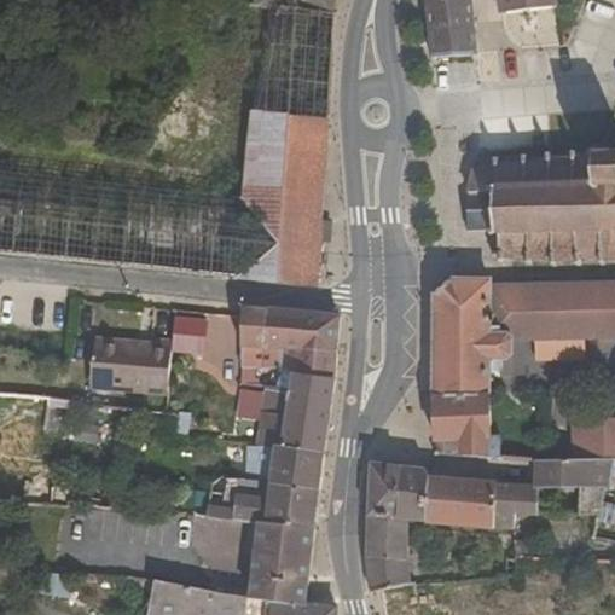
[(254,0),(254,3),(272,4),(268,36),(255,110),(328,117),(334,12),(334,0),(254,0)]
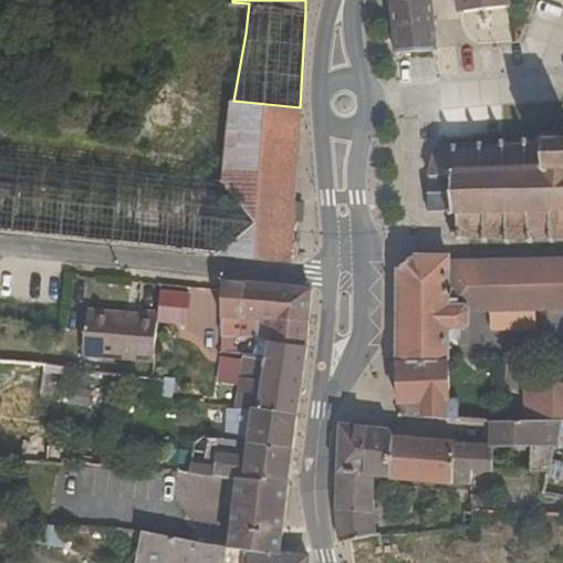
[(389,0),(393,48),(434,44),(428,0),(389,0)]
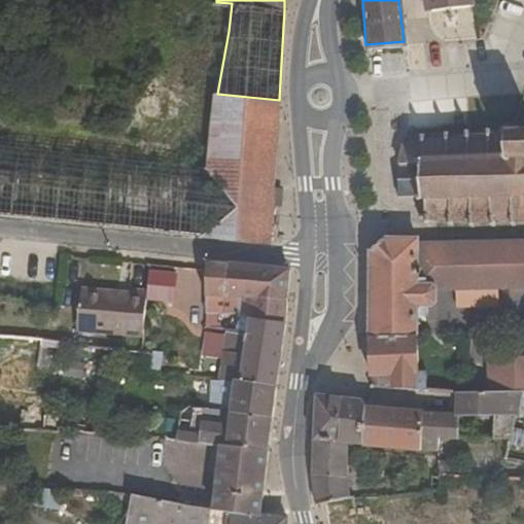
[(422,0),(423,8),(473,2),(473,0),(422,0)]
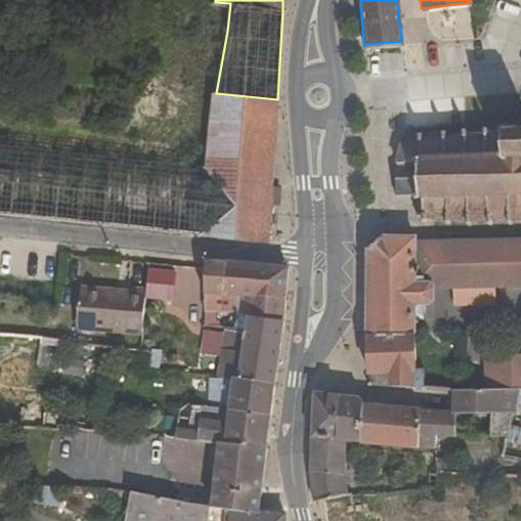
[(208,164),(0,140),(0,211),(267,240),(277,99),(216,93),(211,119),(208,164)]
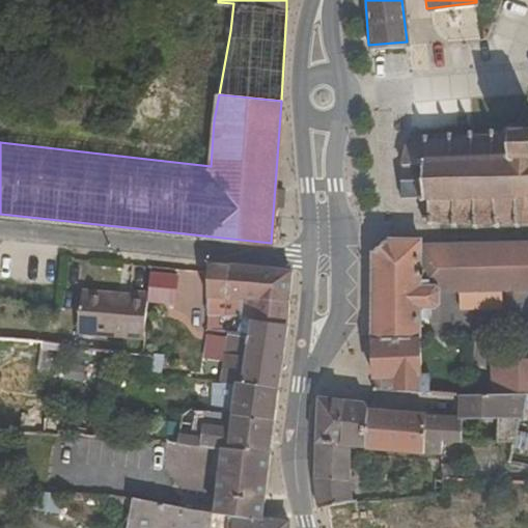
[(516,127),(516,124),(509,124),(508,119),(501,119),(502,130),(489,131),(488,126),(483,127),(484,132),(468,133),(467,128),(463,128),(463,134),(446,135),(445,129),(440,130),(441,136),(423,137),(422,131),(418,132),(418,137),(403,141),(400,141),(398,163),(400,163),(419,163),(426,171),(426,188),(422,192),(422,195),(422,200),(426,200),(427,213),(422,213),(422,219),(429,219),(429,224),(434,224),(434,219),(452,220),(452,225),(457,225),(457,220),(476,220),(476,224),(482,224),(482,220),(502,220),(502,224),(507,224),(507,220),(523,221),(523,224),(527,224),(527,120),(525,121),(525,127),(516,127)]
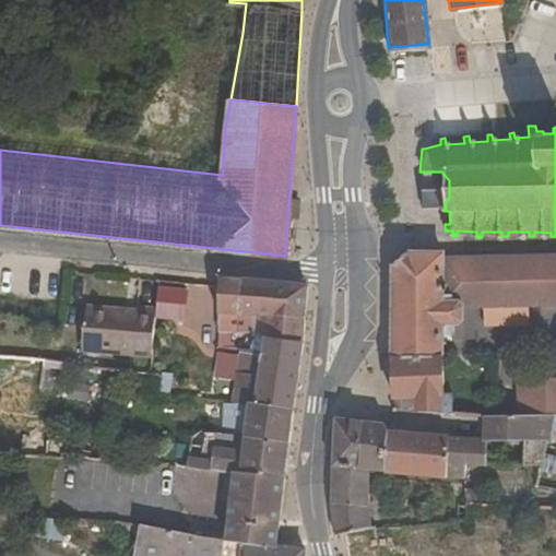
[(422,172),(420,205),(445,205),(445,202),(449,198),(449,180),(441,172),(422,172)]
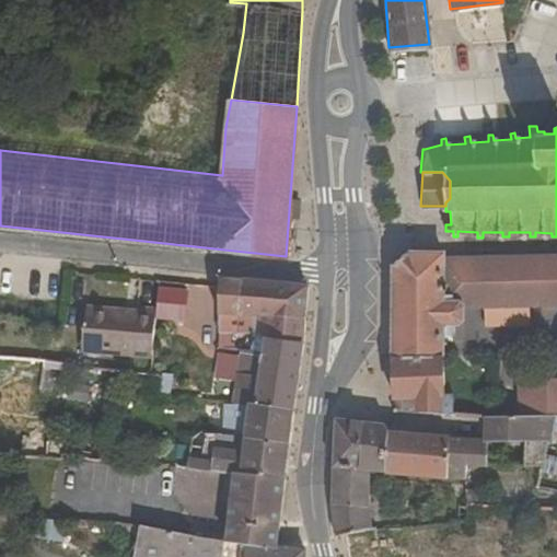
[(556,254),(462,257),(444,257),(439,251),(406,251),(392,264),(392,349),(442,349),(442,346),(442,324),(457,323),(463,320),(463,305),(483,304),(483,324),(528,323),(528,303),(556,302),(556,254)]
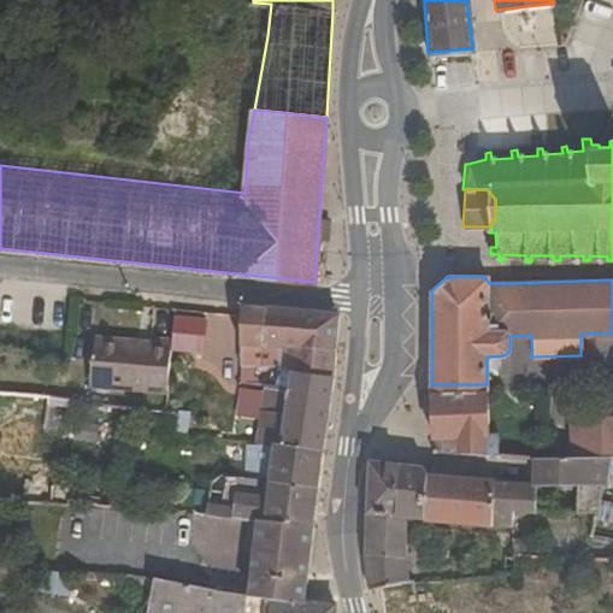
[(242,302),(241,312),(239,339),(239,345),(264,346),(263,365),(280,366),(282,346),(335,347),(336,313),(242,302)]
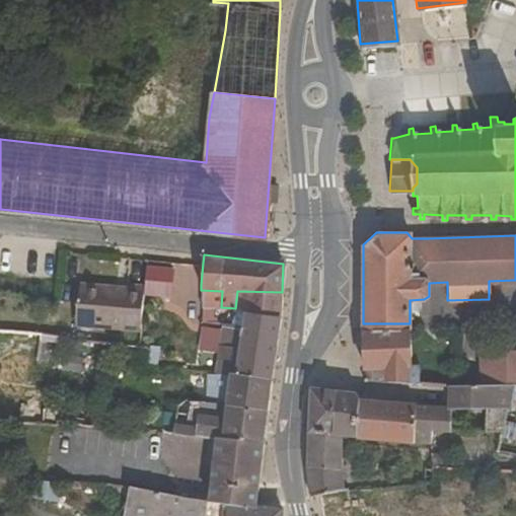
[(168,294),(171,268),(144,265),(143,284),(142,291),(168,294)]
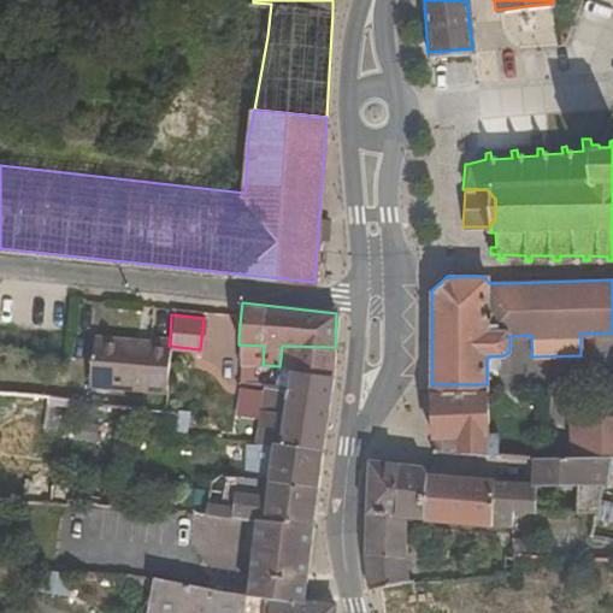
[(169,346),(170,337),(148,335),(147,339),(93,334),(90,358),(87,384),(165,392),(169,346)]
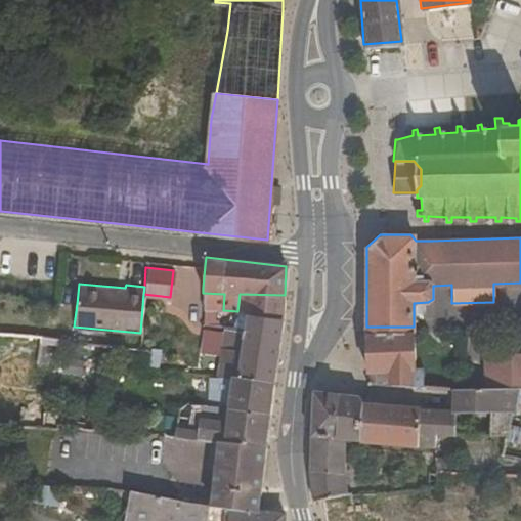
[(231,326),(245,327),(248,313),(283,317),(285,295),(240,294),(237,311),(231,326)]
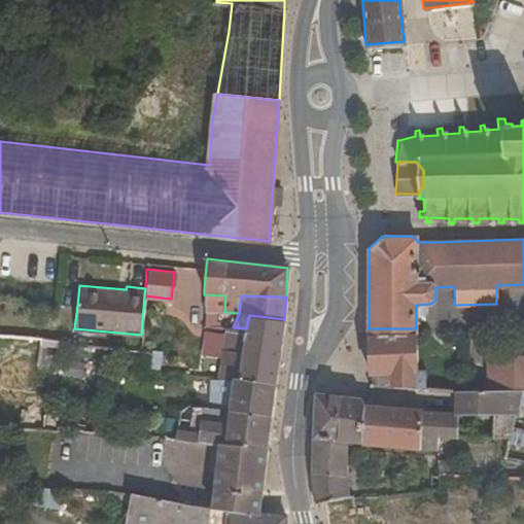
[(217,376),(276,383),(284,319),(249,315),(246,328),(233,327),(225,326),(217,376)]
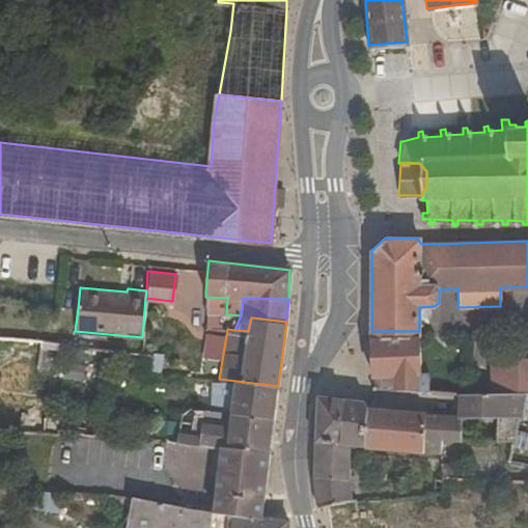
[(419,334),(419,331),(371,331),(370,388),(419,390),(419,334)]
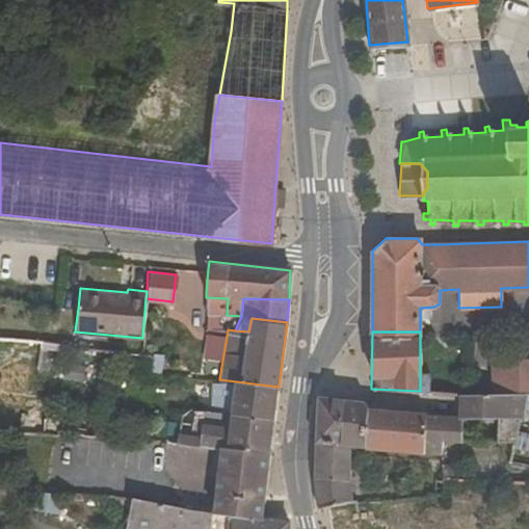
[(528,356),(492,358),(493,392),(525,392),(528,391),(528,356)]
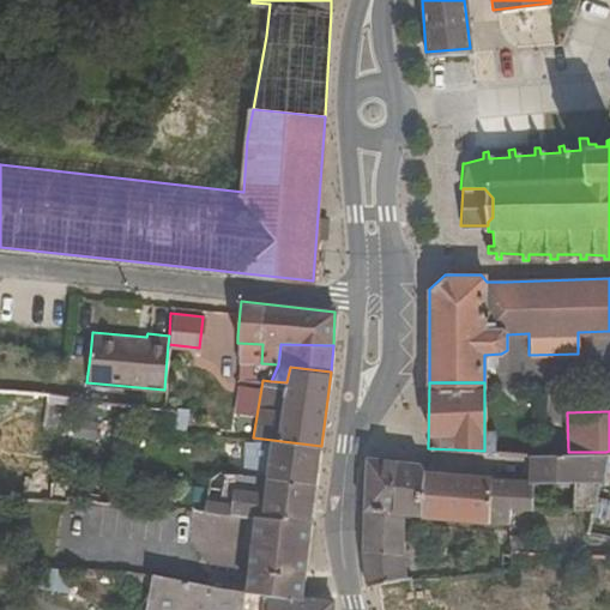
[(253,438),(253,441),(242,440),(241,473),(315,483),(321,446),(253,438)]
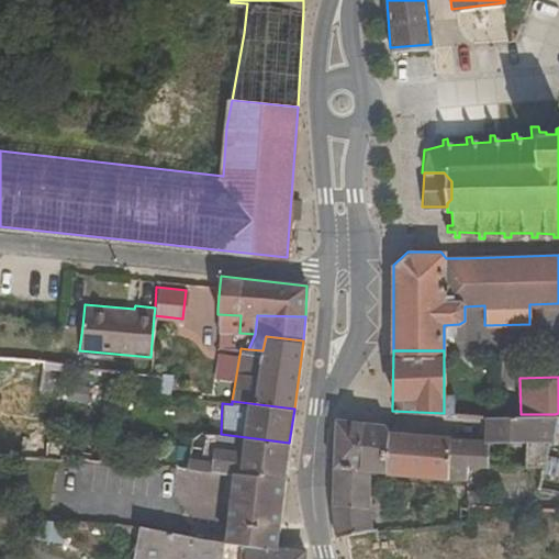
[(494,415),(485,415),(485,440),(550,440),(555,414),(521,414),(494,415)]
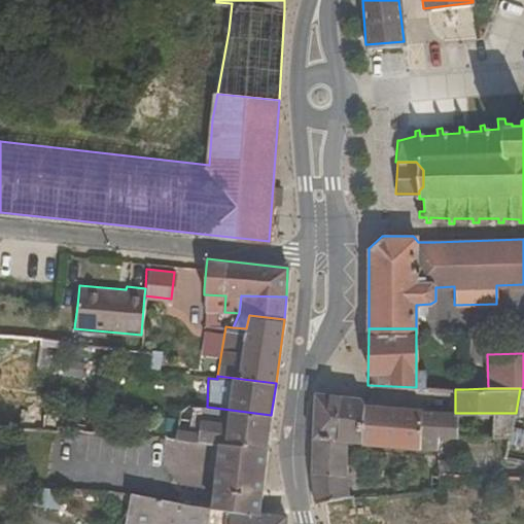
[(364,404),(365,397),(314,391),(311,472),(309,472),(312,500),(347,497),(345,481),(345,464),(345,448),(345,441),(418,449),(419,435),(420,410),(364,404)]
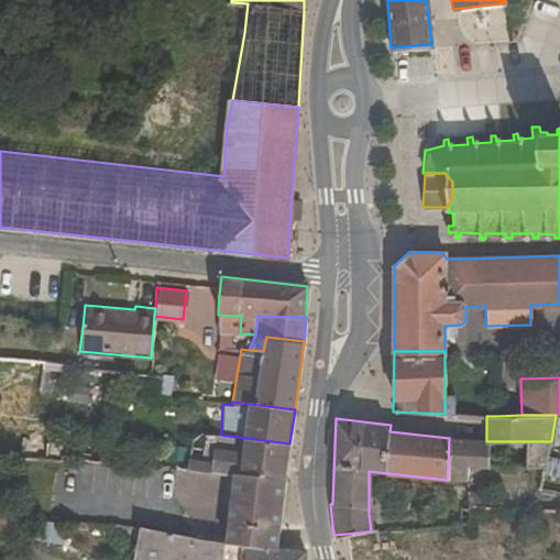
[(289,443),(221,435),(200,431),(190,438),(186,468),(285,479),(289,443)]
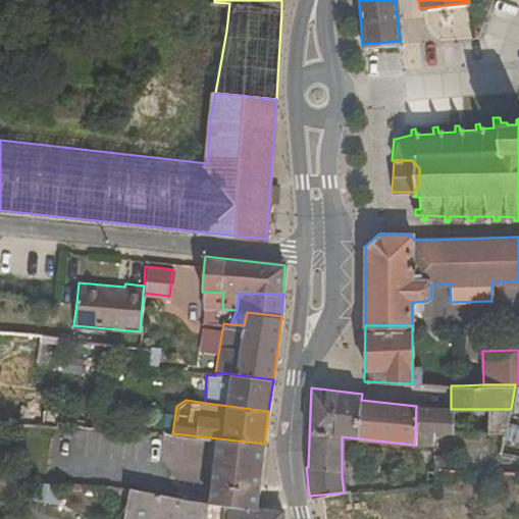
[(451,431),(451,409),(416,406),(415,431),(451,431)]
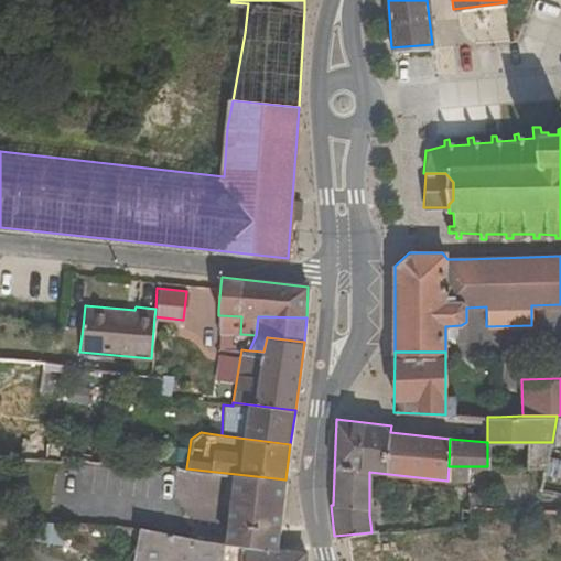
[(525,444),(525,466),(548,467),(549,445),(525,444)]
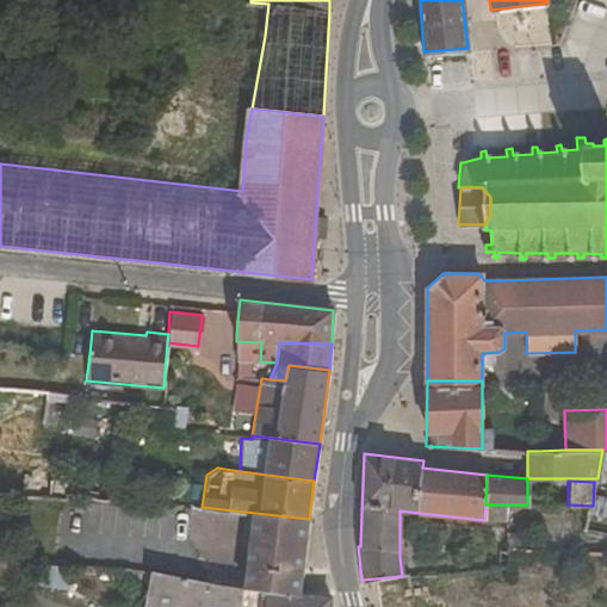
[(202,507),(116,497),(112,527),(251,540),(245,587),(301,593),(309,519),(202,507)]
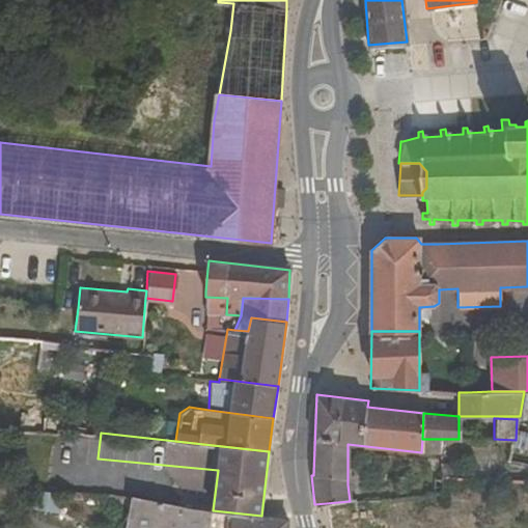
[(35,510),(59,511),(60,492),(36,491),(35,510)]
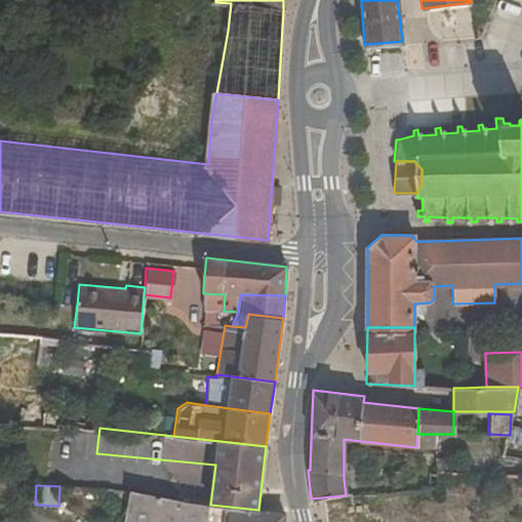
[(207,521),(210,505),(131,491),(124,521),(207,521)]
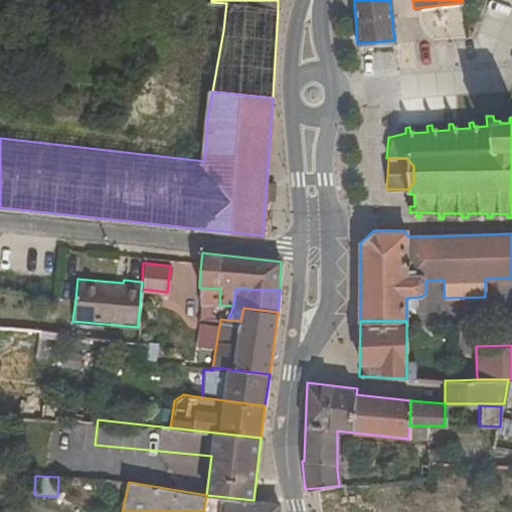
[(203,511),(280,511),(280,502),(253,500),(206,495),(203,511)]
